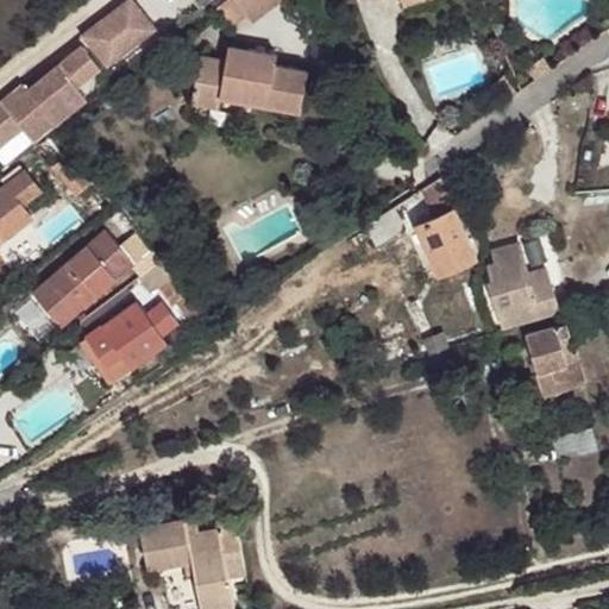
[(126,0),(89,30),(113,61),(155,29),(132,0),(126,0)]
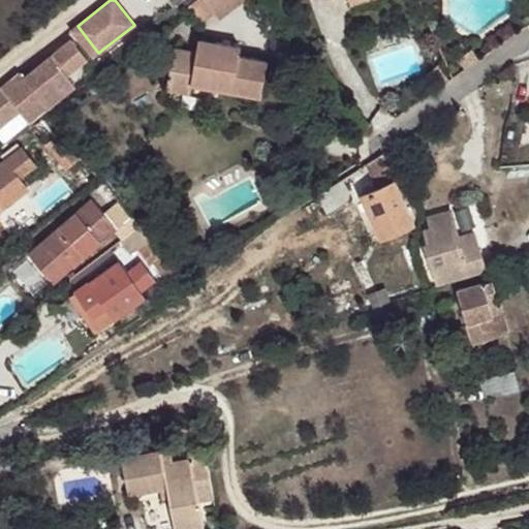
[(196,0),(189,6),(201,22),(214,12),(219,19),(243,0),(196,0)]
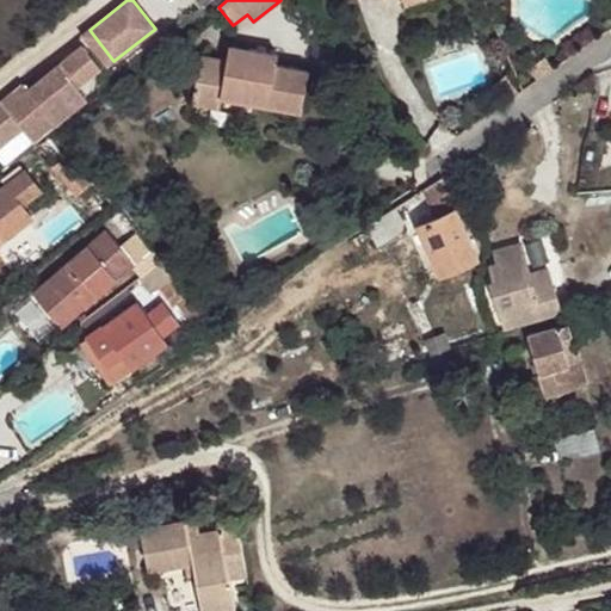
[(84,35),(107,66),(113,61),(90,30),(84,35)]
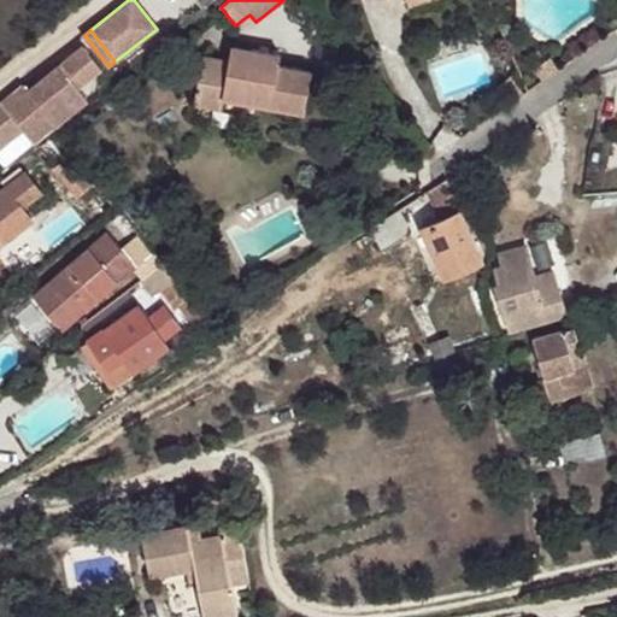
[(0,104),(0,147),(23,129),(35,144),(88,100),(78,89),(103,70),(84,46),(28,92),(28,90),(5,109),(1,103),(0,104)]
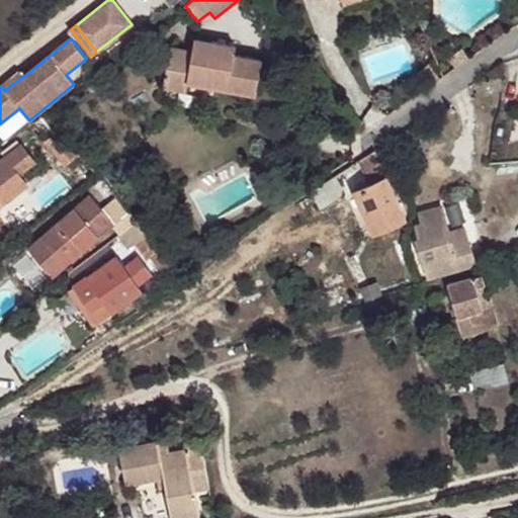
[(170,48),(163,87),(186,91),(188,82),(256,94),(261,60),(234,56),(235,47),(194,39),(192,52),(170,48)]
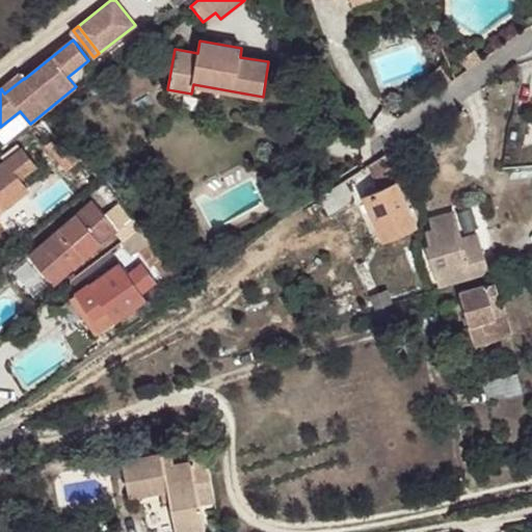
[(460,60),(468,71),(482,60),(475,50),(460,60)]
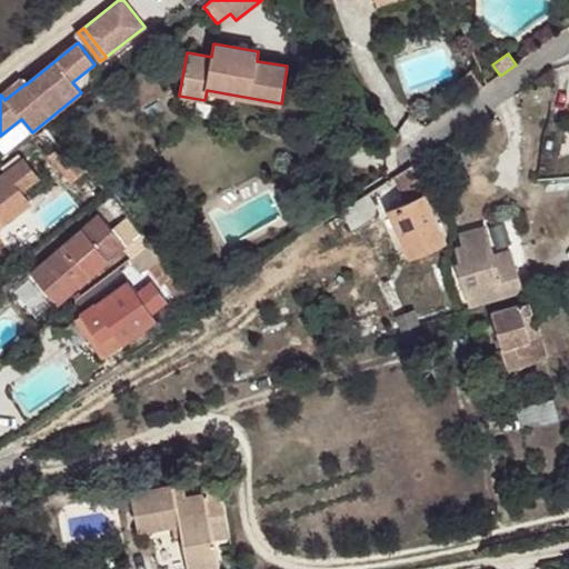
[(1,95),(5,100),(26,83),(21,79),(1,95)]
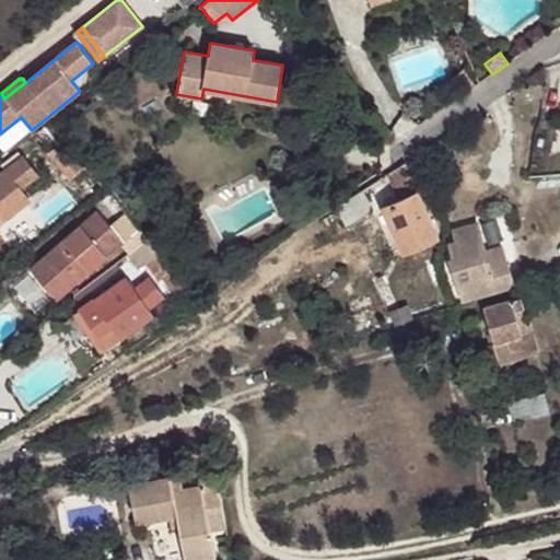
[(458,88),(463,95),(475,86),(469,79),(458,88)]
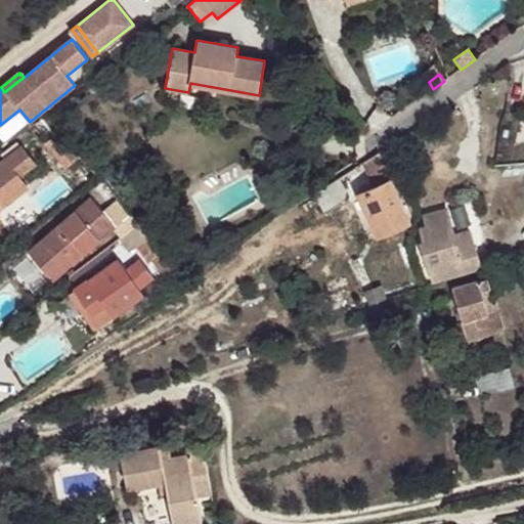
[(52,150),(66,168),(72,162),(78,170),(82,167),(62,142),(52,150)]
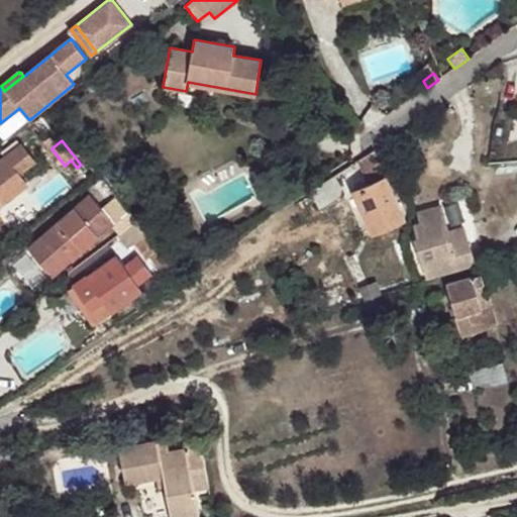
[(0,205),(26,185),(18,174),(33,162),(21,145),(0,161),(0,205)]
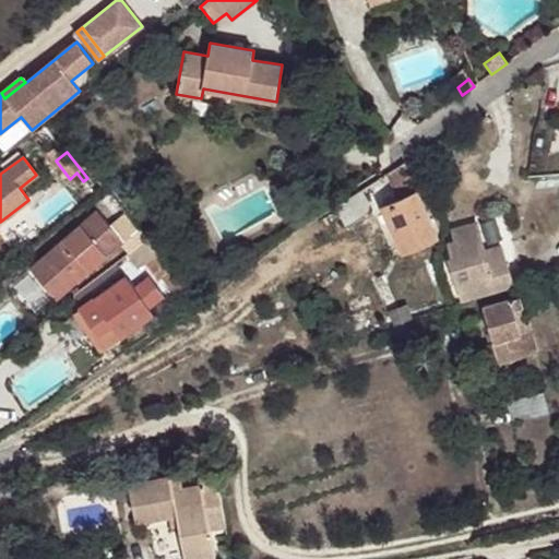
[(383,207),(402,251),(438,236),(405,163),(388,174),(400,200),(383,207)]
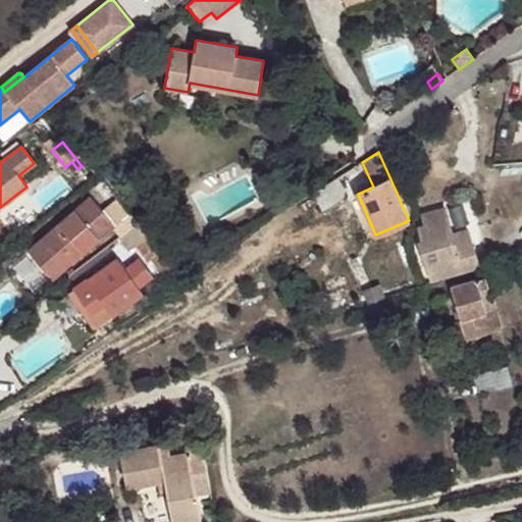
[(314,193),(322,210),(345,197),(345,191),(337,177),(314,193)]
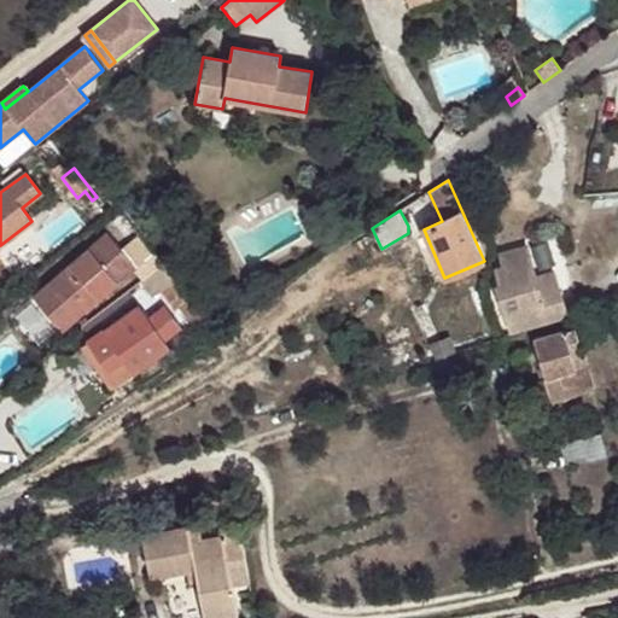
[(33,297),(57,324),(80,303),(87,310),(135,268),(144,279),(162,264),(138,237),(121,250),(108,233),(33,297)]
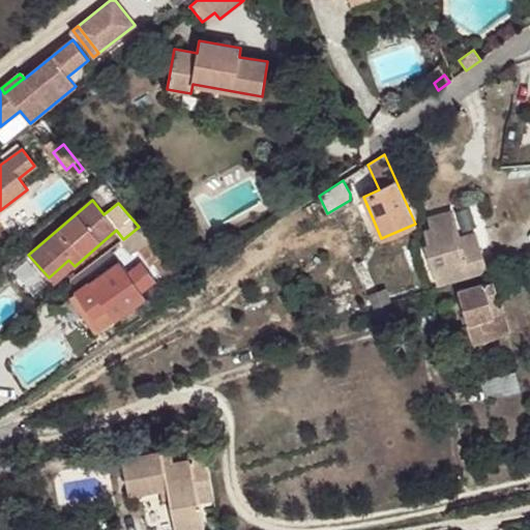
[(425,246),(438,283),(484,270),(473,234),(458,239),(450,211),(430,216),(433,228),(425,230),(431,245),(425,246)]
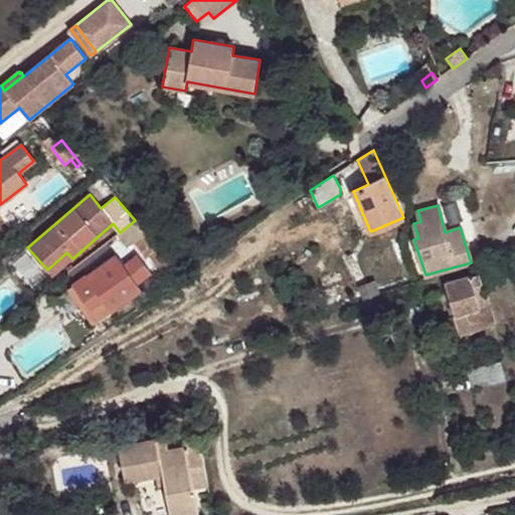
[(151,254),(163,270),(171,264),(146,232),(145,232),(135,220),(120,232),(118,234),(128,247),(134,243),(146,259),(151,254)]
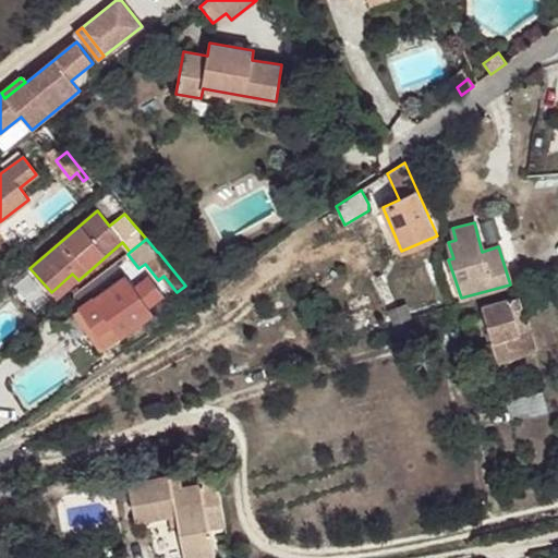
[(51,292),(57,299),(79,280),(72,274),(51,292)]
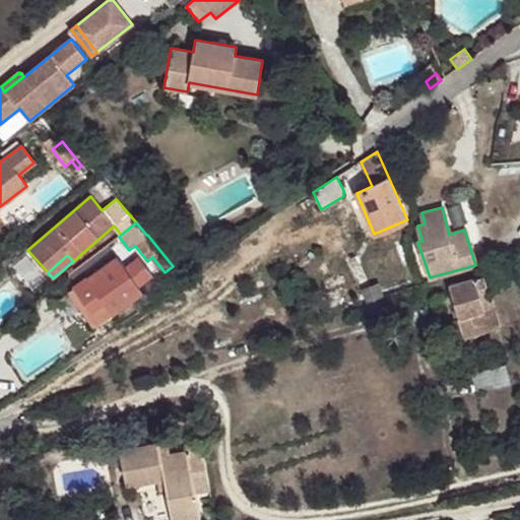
[(81,309),(95,328),(143,293),(139,287),(153,276),(139,257),(125,267),(117,257),(74,288),(86,305),(81,309)]
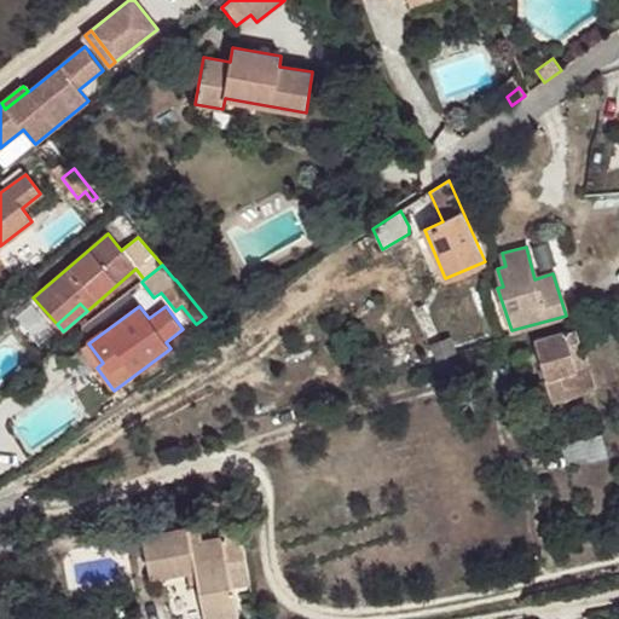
[(534,341),(548,380),(555,401),(594,389),(585,359),(582,360),(572,329),(534,341)]
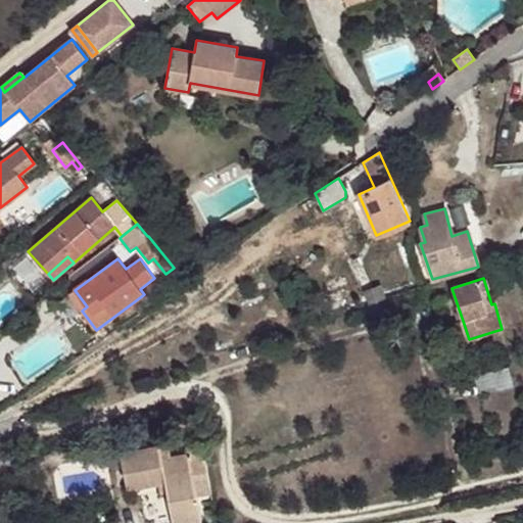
[(365,291),(369,302),(385,297),(381,285),(365,291)]
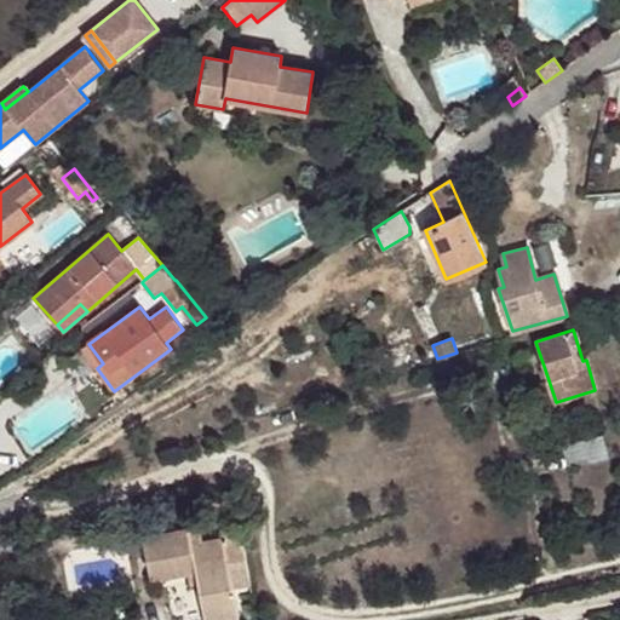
[(103,363),(89,344),(82,348),(97,368),(103,363)]
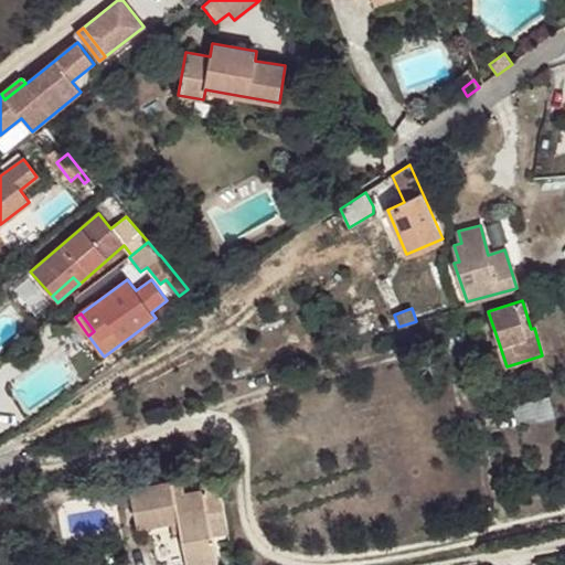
[(507,366),(500,347),(481,353),(488,373),(507,366)]
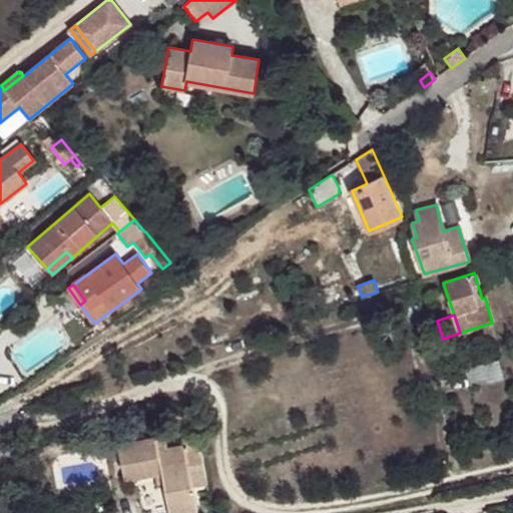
[(473,385),(503,376),(498,359),(469,368),(473,385)]
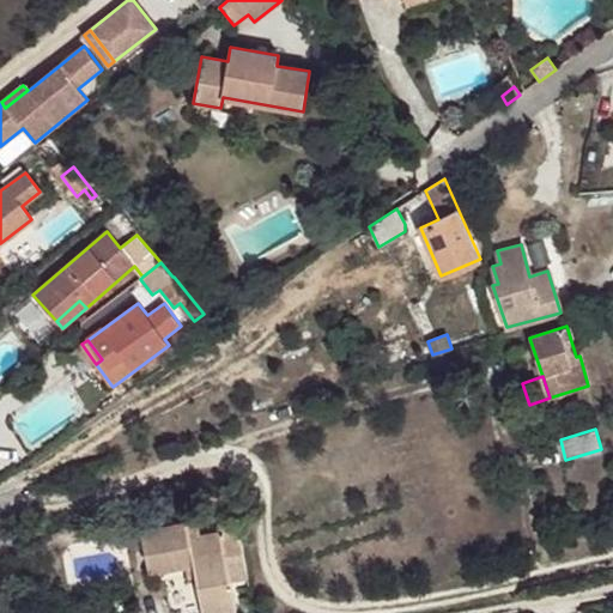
[(234,502),(231,490),(217,492),(219,505),(234,502)]
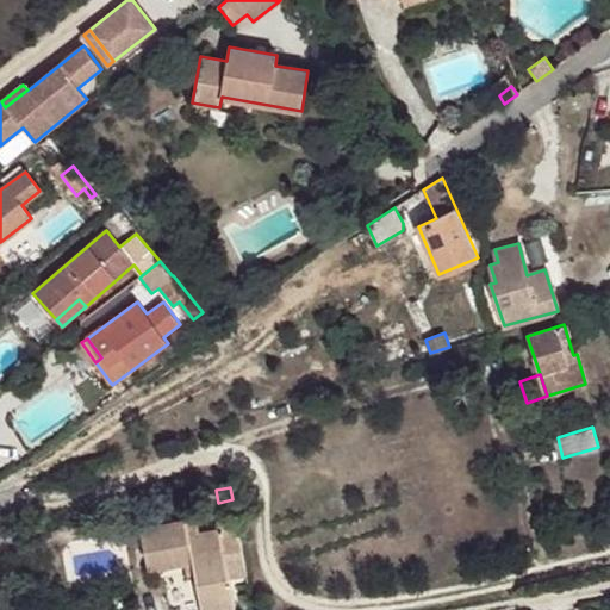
[(206,492),(209,505),(218,503),(216,490),(206,492)]
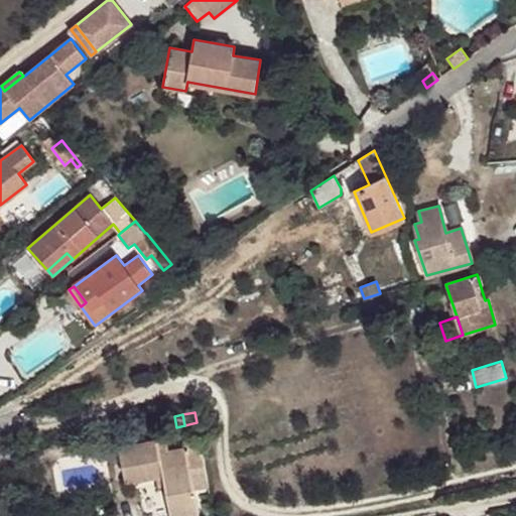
[(200,515),(194,488),(209,485),(200,440),(183,443),(184,447),(169,450),(166,440),(119,449),(126,484),(163,476),(170,515),(200,515)]
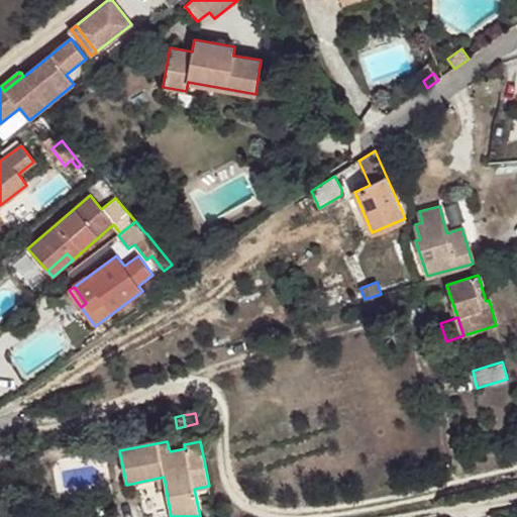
[(6,477),(10,485),(20,479),(15,471),(6,477)]
